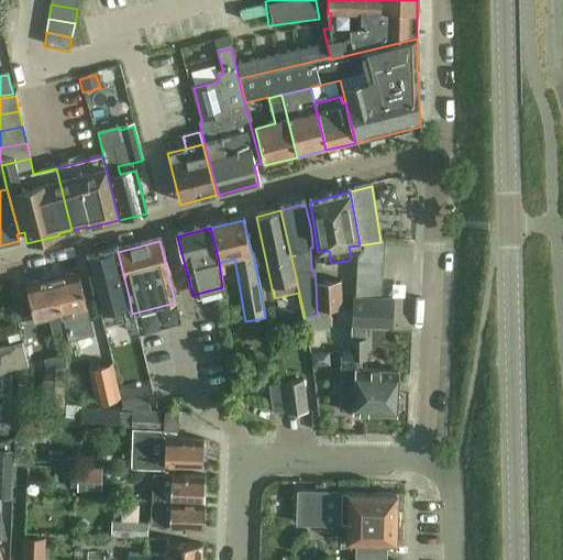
[(357,261),(356,298),(382,299),(385,242),(381,242),(365,244),(364,251),(357,261)]
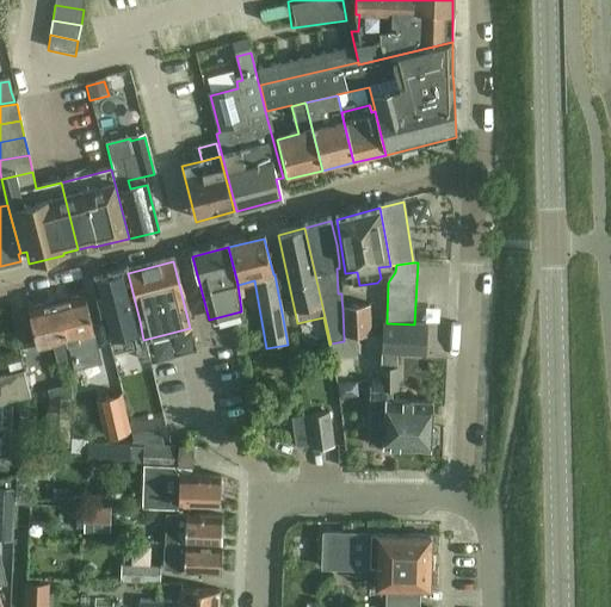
[(149,359),(143,340),(140,321),(128,273),(93,282),(107,340),(112,357),(135,351),(139,363),(149,359)]
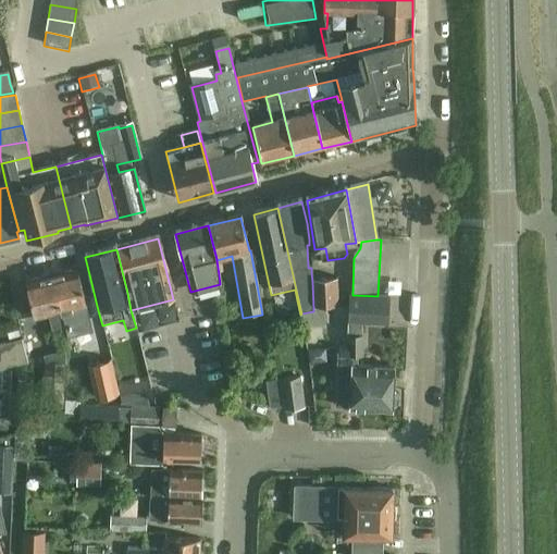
[(51,279),(64,332),(75,330),(71,311),(85,307),(77,272),(51,279)]
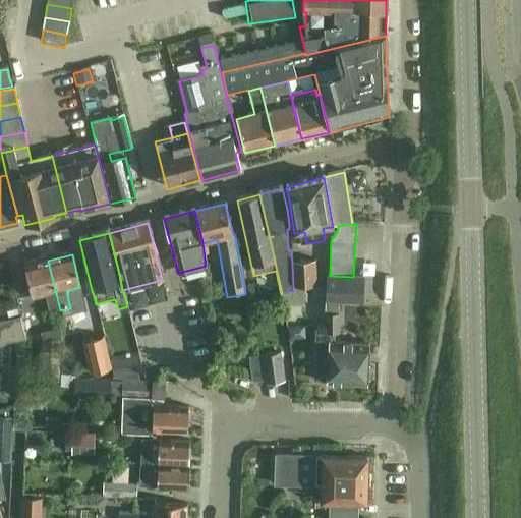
[(49,313),(60,310),(48,261),(23,267),(31,299),(45,296),(49,313)]
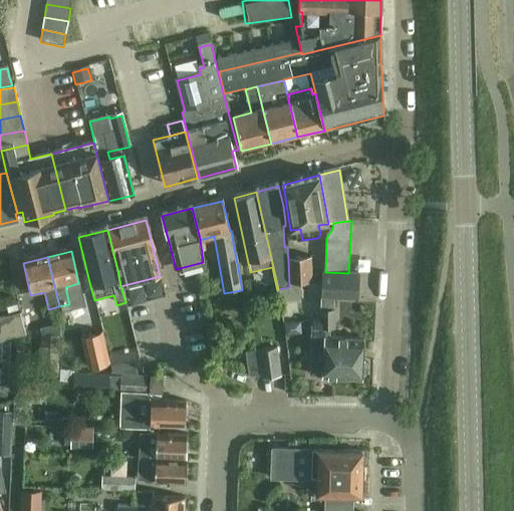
[(310,258),(288,260),(289,284),(312,283),(310,258)]
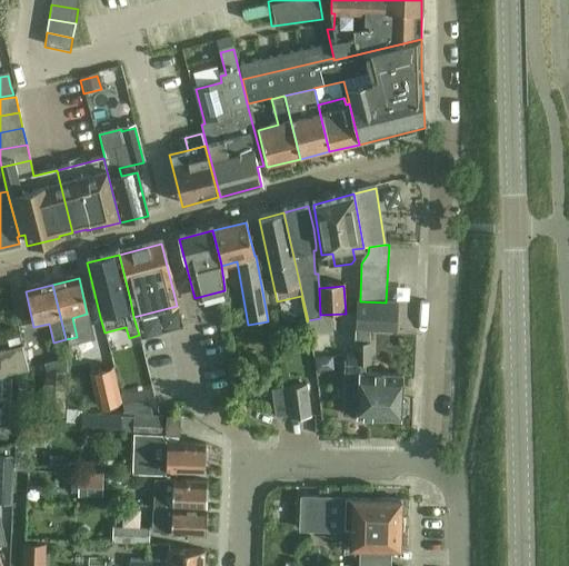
[(343,317),(345,336),(355,336),(353,316),(343,317)]
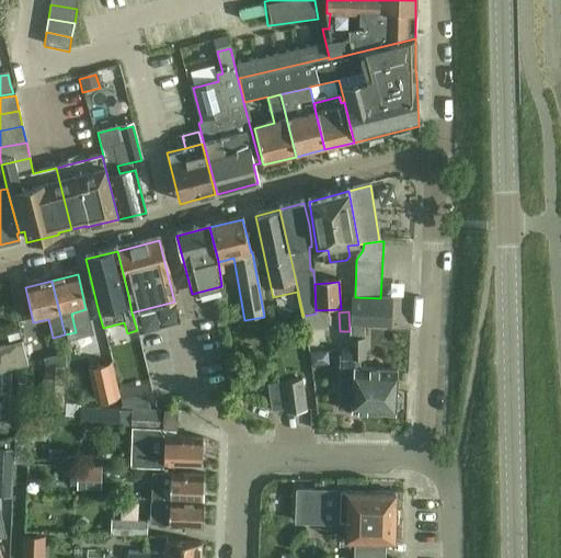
[(351,360),(366,360),(366,340),(351,340),(351,360)]
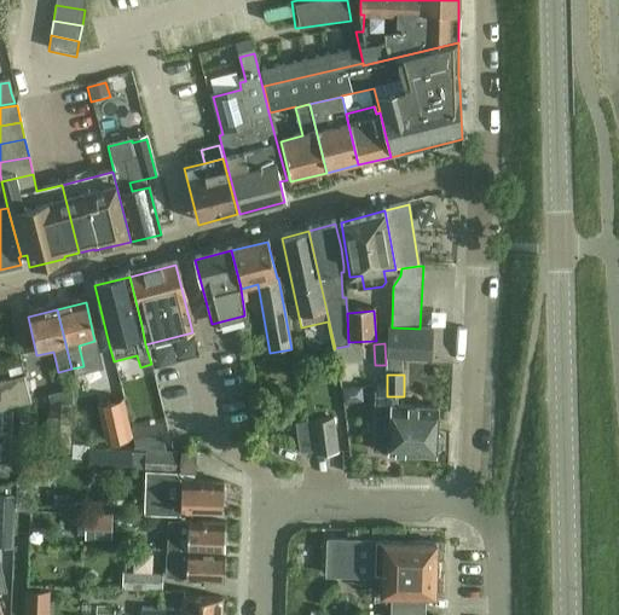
[(0,413),(30,406),(24,379),(0,386),(0,413)]
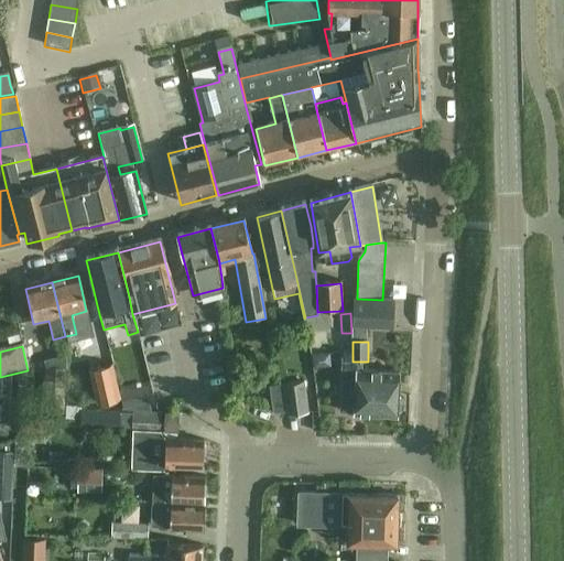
[(119,401),(111,368),(107,346),(93,351),(98,370),(90,373),(98,406),(119,401)]
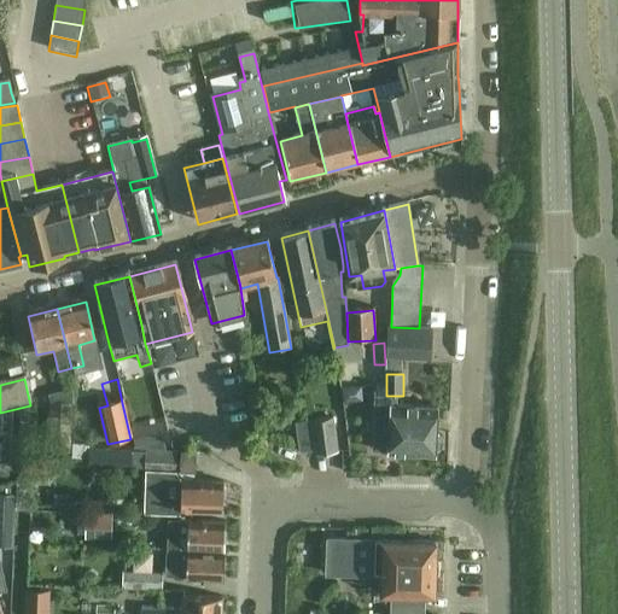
[(50,405),(47,455),(70,455),(73,405),(50,405)]
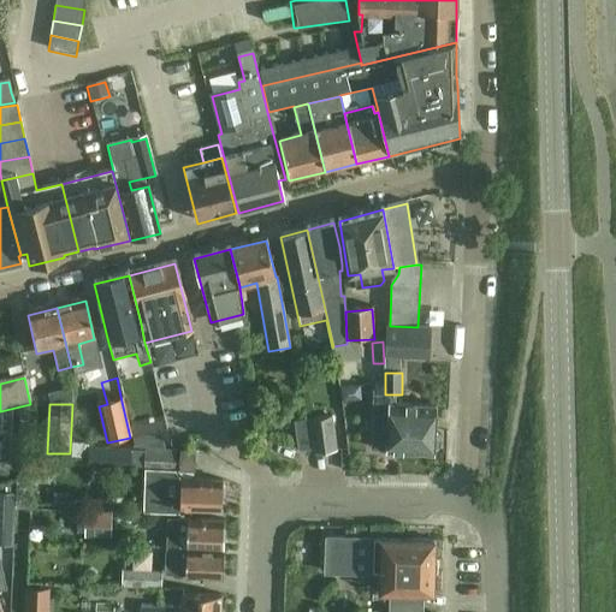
[(432,456),(434,409),(390,406),(388,453),(432,456)]
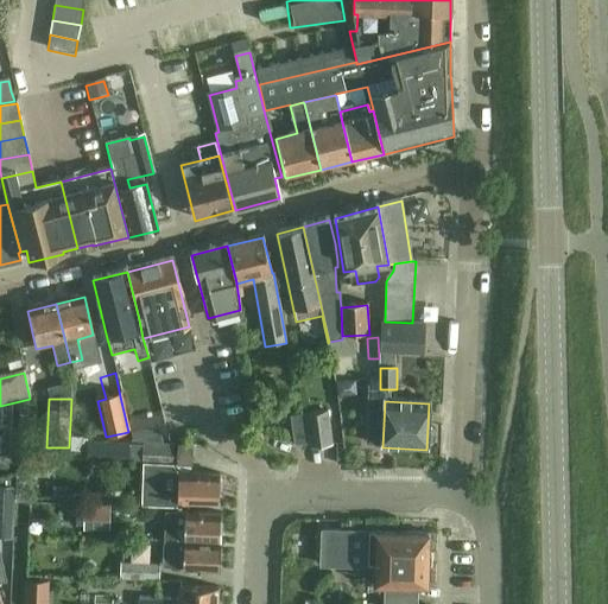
[(4,406),(1,457),(12,457),(14,406),(4,406)]
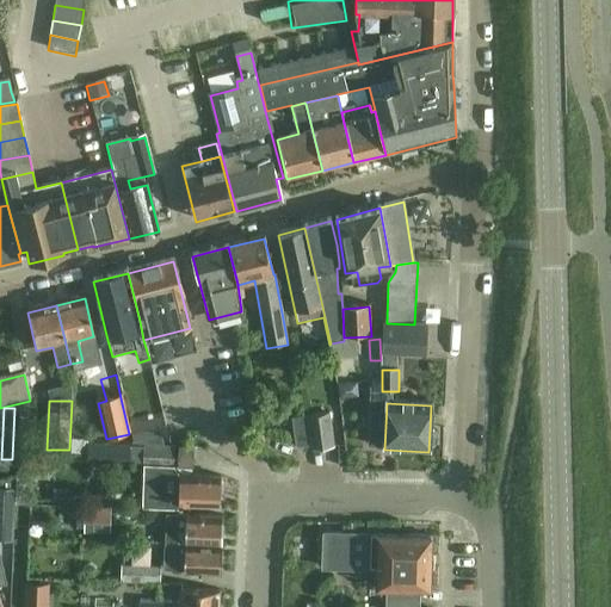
[(307,419),(312,447),(312,452),(333,448),(328,415),(307,419)]
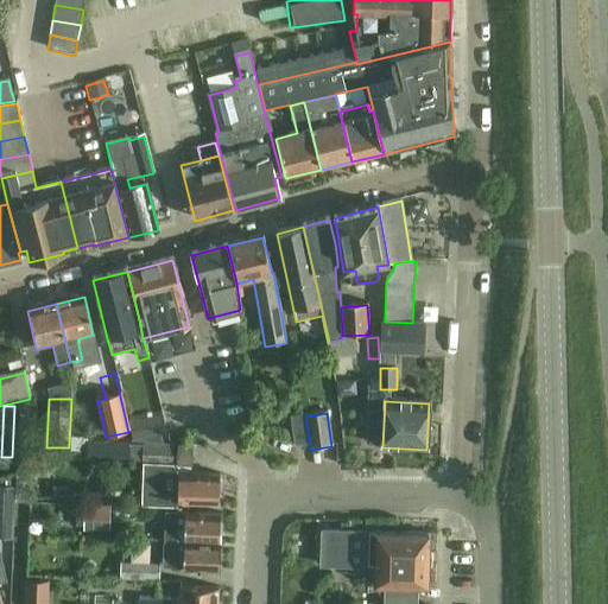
[(295,447),(310,445),(305,417),(290,418),(295,447)]
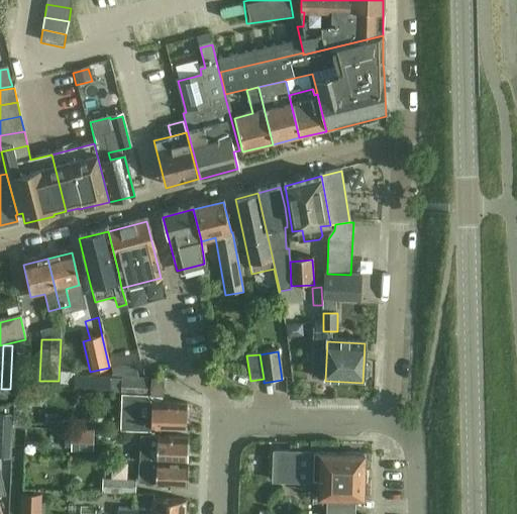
[(111,362),(114,374),(137,368),(133,355),(111,362)]
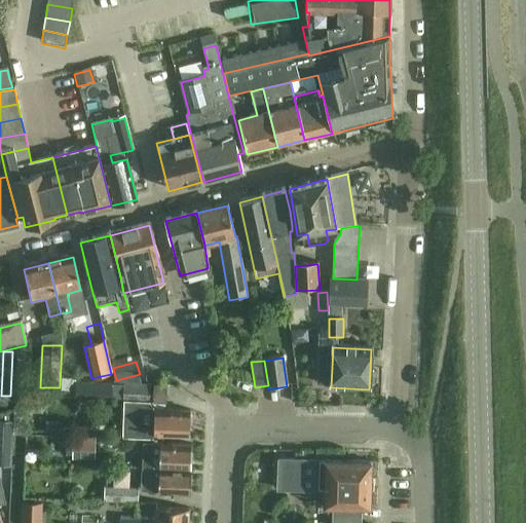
[(149,403),(150,403),(150,386),(112,384),(112,387),(90,386),(90,383),(75,382),(75,399),(123,401),(123,402),(149,403)]
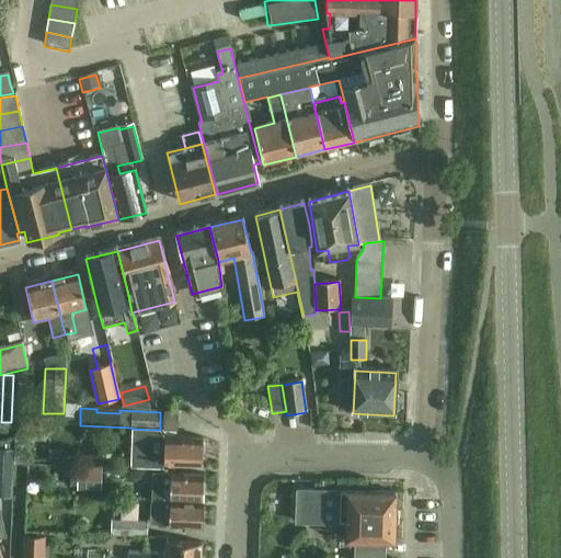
[(175,431),(175,414),(164,414),(164,431),(175,431)]
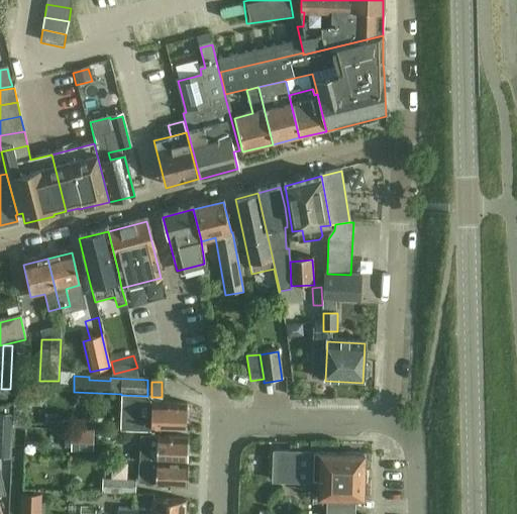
[(17,385),(16,399),(41,400),(42,385),(17,385)]
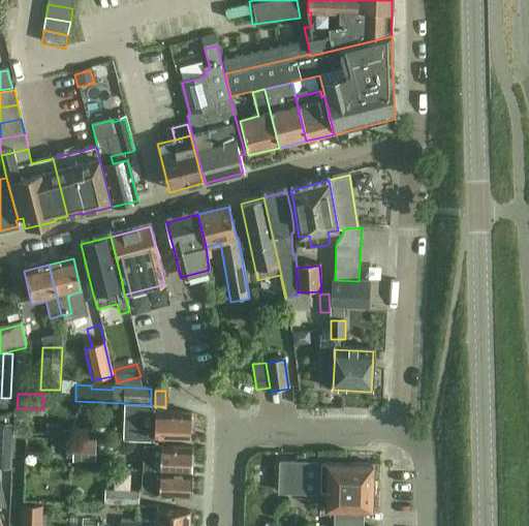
[(0,397),(0,409),(4,412),(10,404),(0,397)]
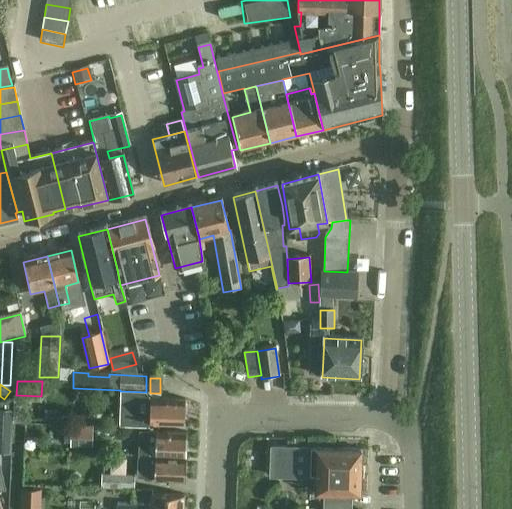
[(150,426),(183,427),(184,402),(160,401),(160,395),(145,394),(145,392),(120,391),(119,429),(150,430),(150,426)]
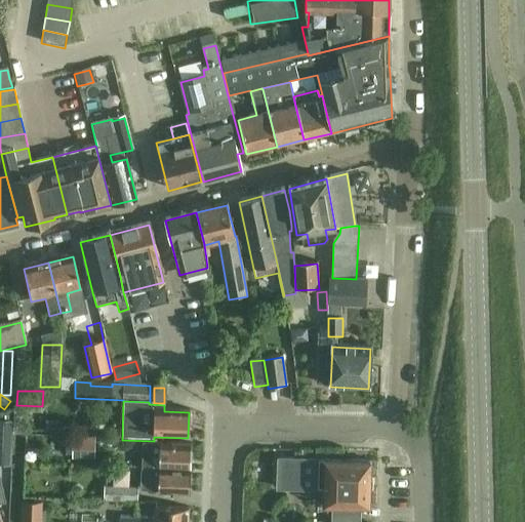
[(11,423),(0,422),(0,468),(8,469),(11,423)]
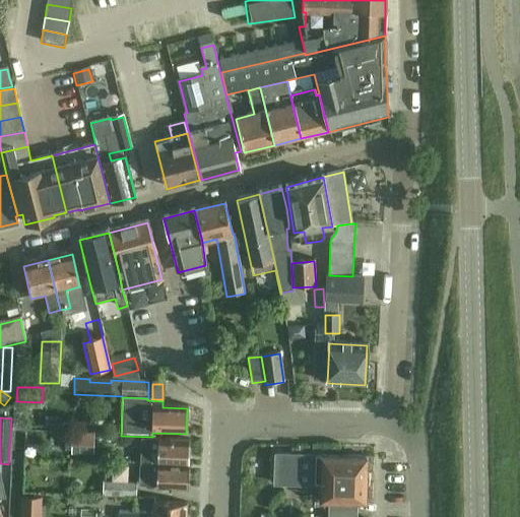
[(71,455),(94,455),(94,434),(71,434),(71,455)]
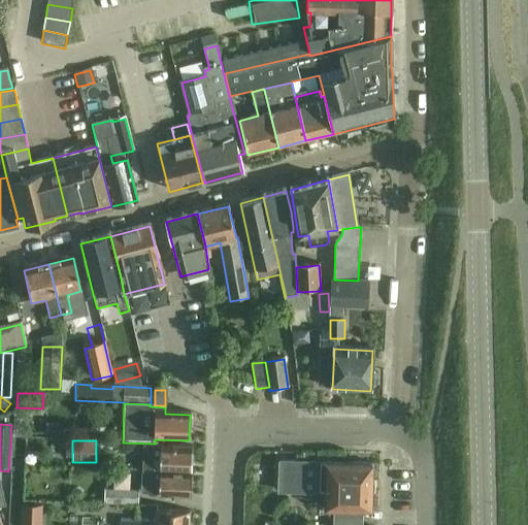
[(192,449),(161,448),(147,448),(147,460),(143,460),(142,471),(191,473),(192,449)]
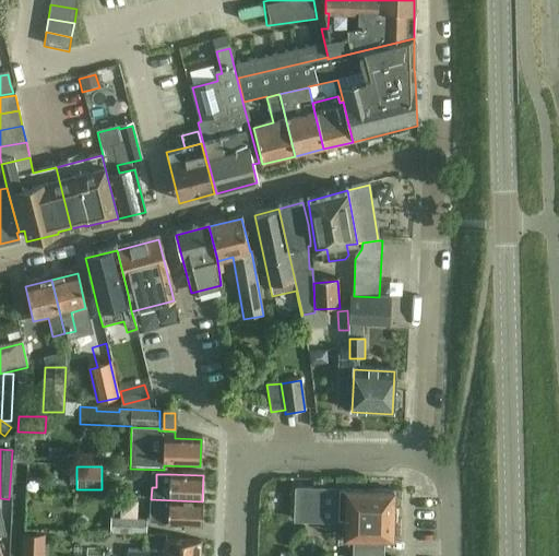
[(382,555),(383,540),(393,541),(394,493),(296,489),(295,521),(330,522),(330,520),(339,520),(339,521),(345,521),(344,539),(354,540),(353,555),(382,555)]
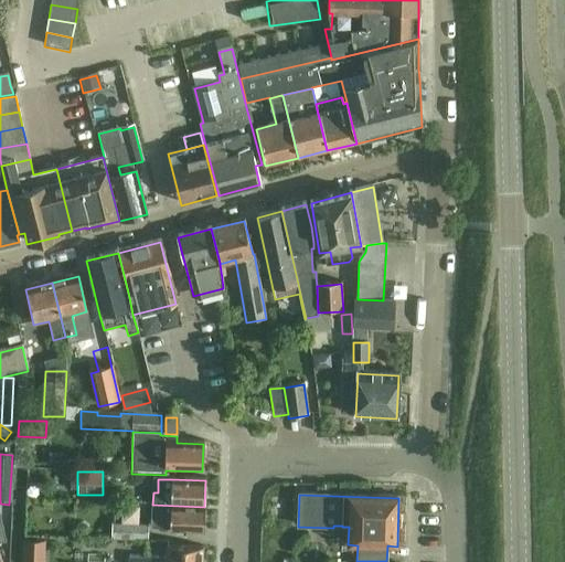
[(204,507),(152,505),(152,529),(171,529),(170,533),(203,534),(204,507)]
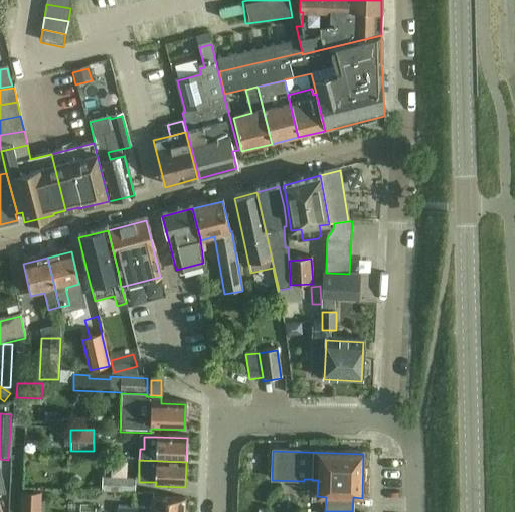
[(104,479),(103,492),(134,494),(135,482),(104,479)]
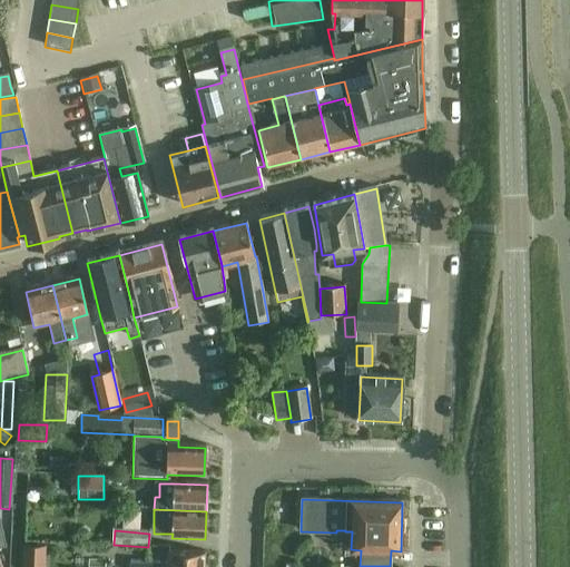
[(43,566),(46,548),(25,547),(22,566),(43,566)]
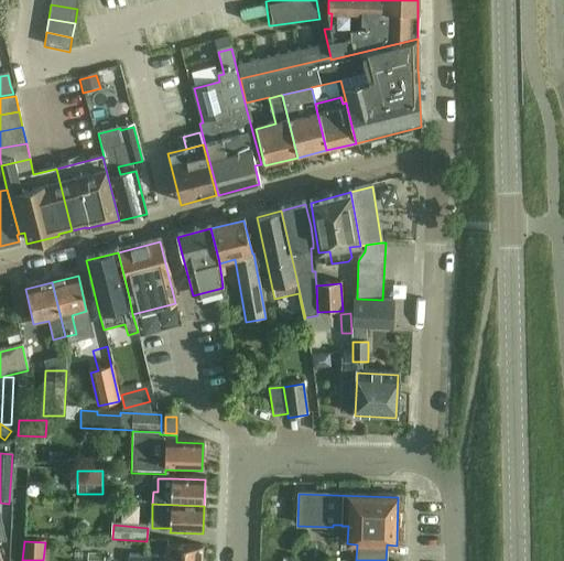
[(201,560),(202,549),(167,548),(166,558),(129,557),(128,560),(201,560)]
